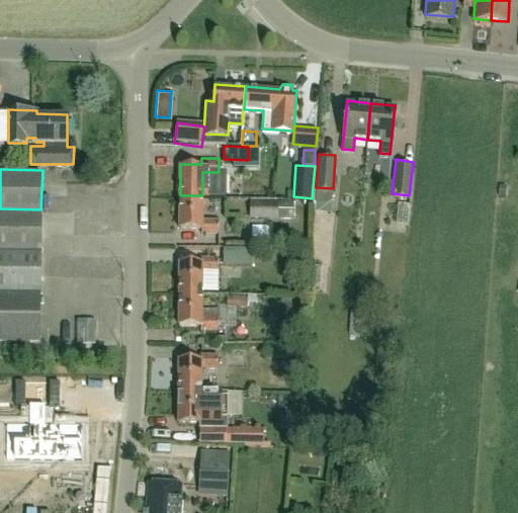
[(202,195),(180,195),(180,227),(201,227),(201,231),(219,231),(219,218),(202,218),(202,195)]
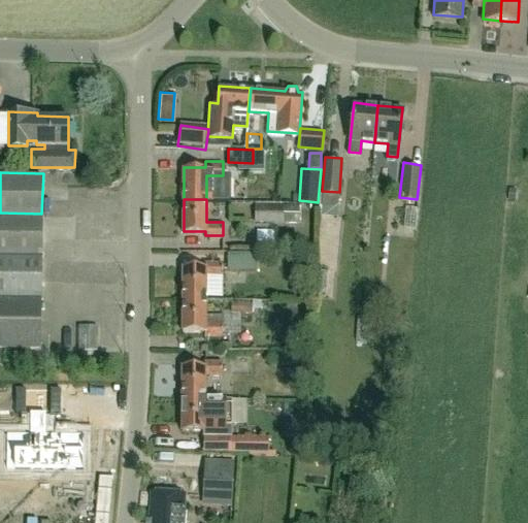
[(300,201),(256,201),(255,220),(299,221),(300,201)]
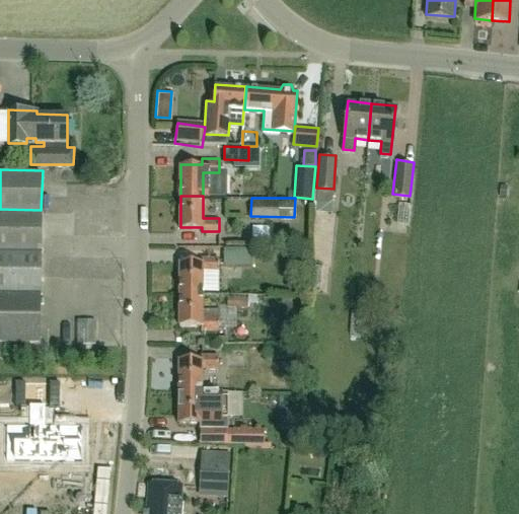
[(315,216),(331,215),(331,198),(314,199),(315,216)]
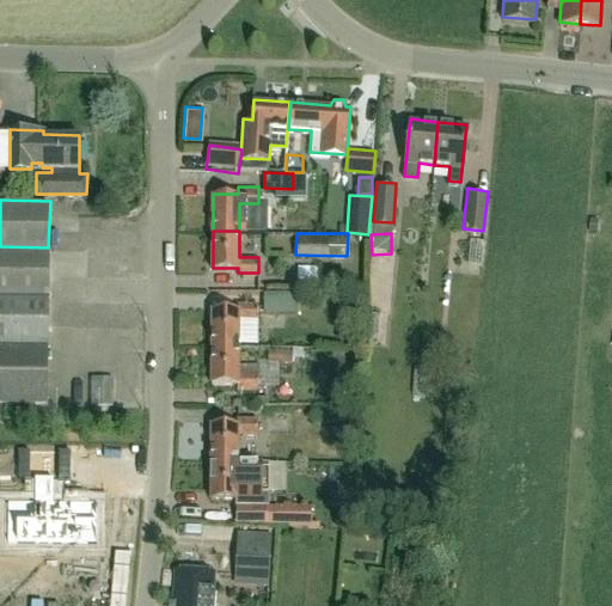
[(469,267),(479,267),(481,243),(469,242),(469,267)]
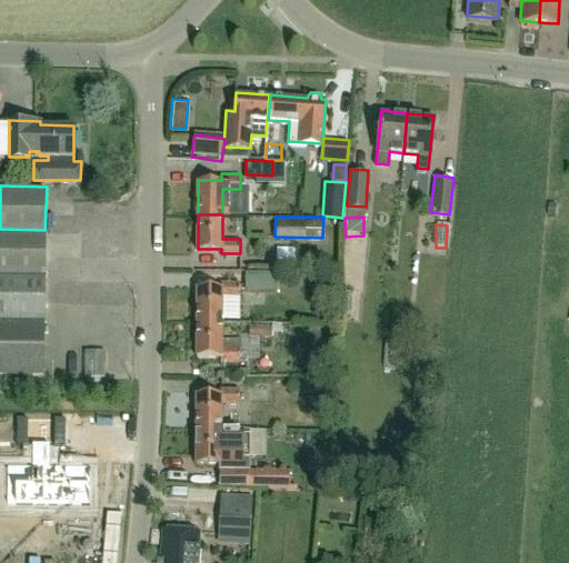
[(0,273),(45,274),(45,230),(0,229),(0,273)]
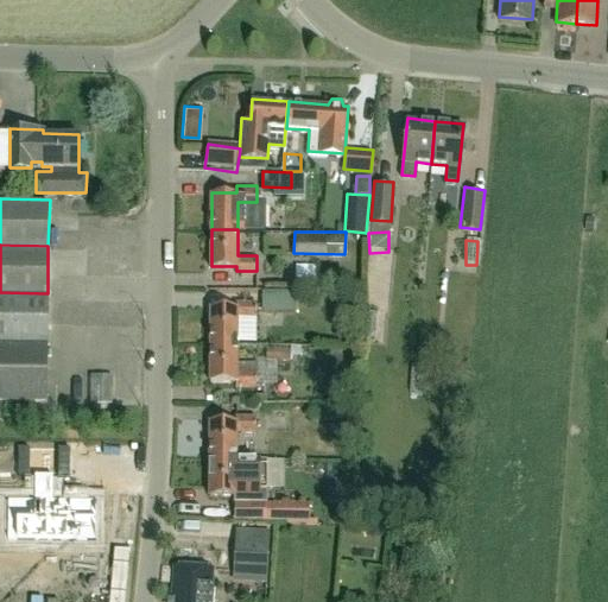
[(297,308),(297,289),(264,289),(264,309),(297,308)]
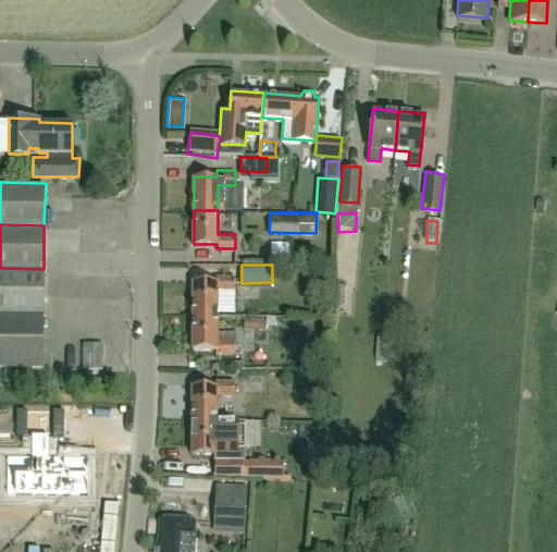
[(0,311),(42,313),(44,269),(0,268),(0,311)]
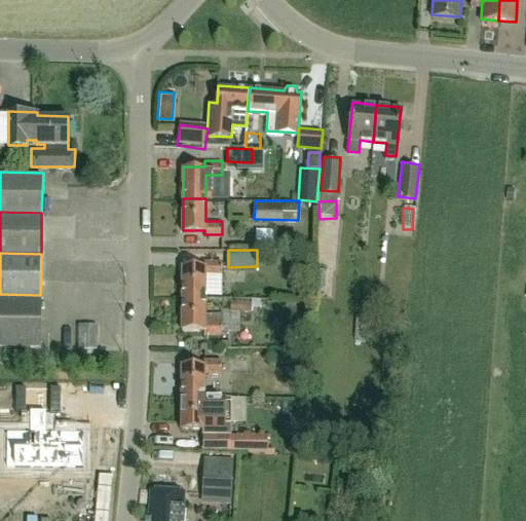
[(183,264),(182,296),(204,297),(204,273),(222,273),(221,259),(204,259),(204,264),(183,264)]
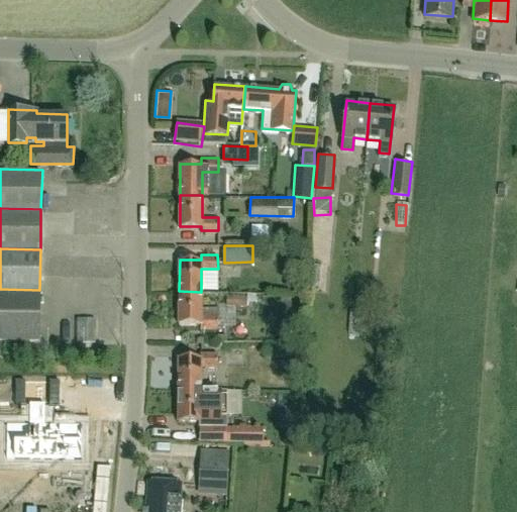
[(287,278),(287,285),(294,291),(303,282),(294,273),(287,278)]
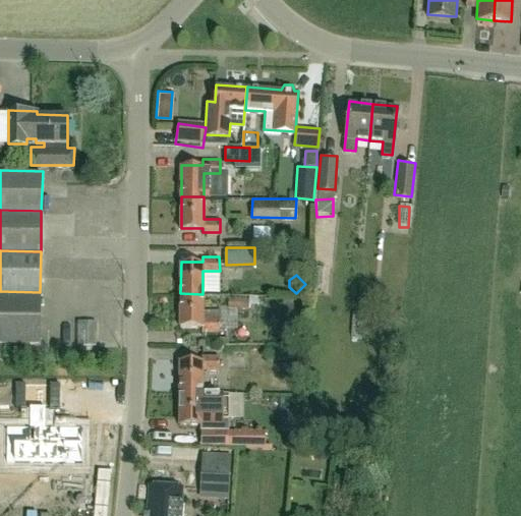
[(0,341),(40,342),(40,292),(0,291),(0,341)]
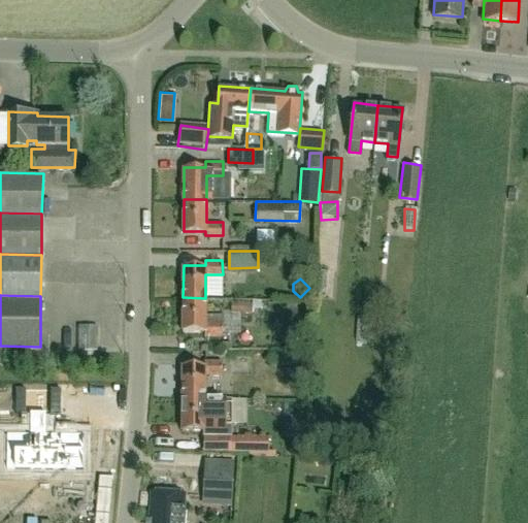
[(205,298),(183,297),(183,330),(204,330),(204,335),(221,334),(221,322),(204,322),(205,298)]
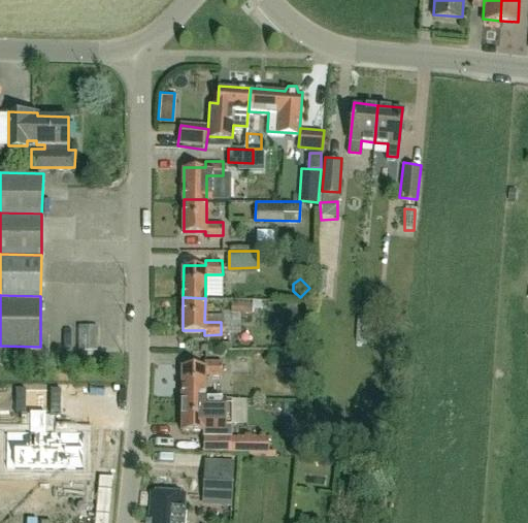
[(77,327),(77,349),(95,349),(96,327),(77,327)]
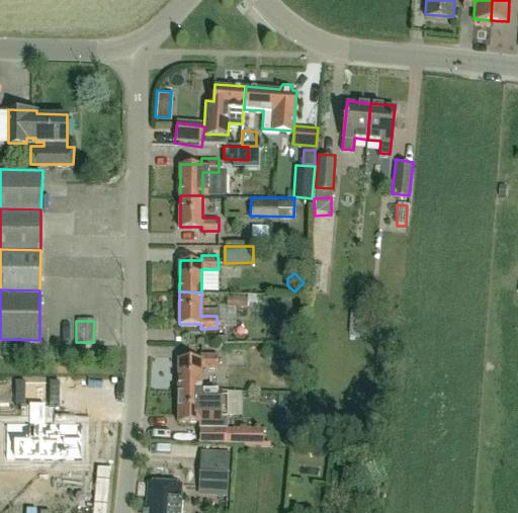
[(179,357),(179,389),(201,390),(201,366),(218,366),(218,352),(200,352),(200,357),(179,357)]
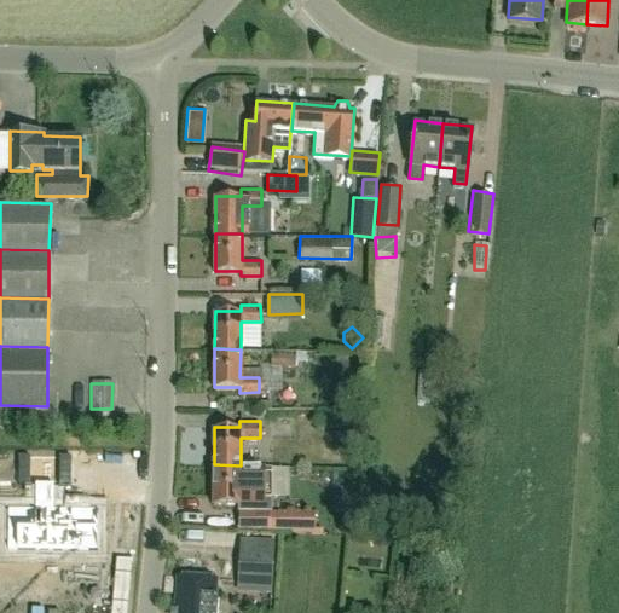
[(11,557),(102,560),(103,518),(62,516),(62,491),(77,491),(77,461),(23,460),(23,490),(39,490),(39,515),(12,515),(11,557)]
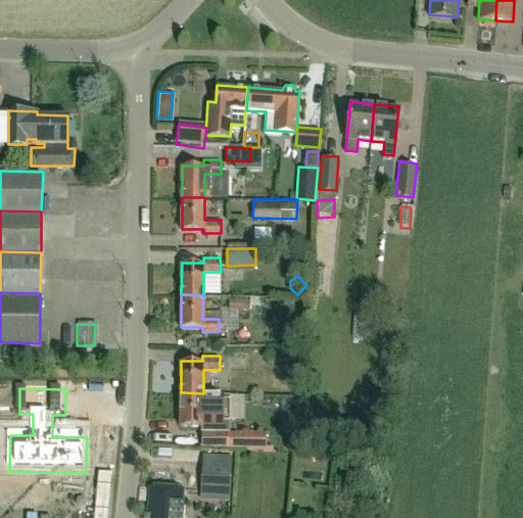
[(181,392),(180,425),(201,425),(201,430),(225,430),(225,445),(247,445),(247,448),(273,448),(273,443),(267,443),(267,429),(229,429),(228,393),(203,393),(181,392)]
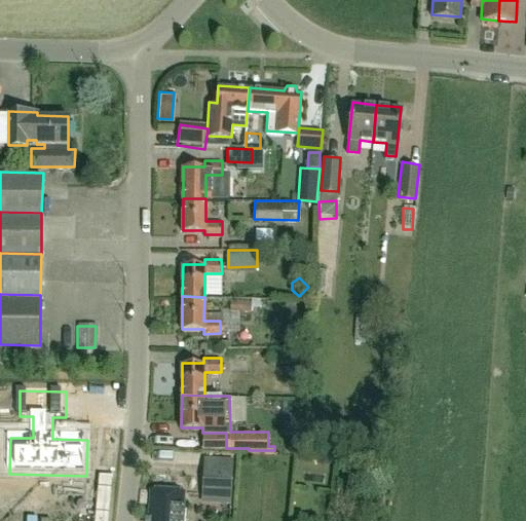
[(204,455),(201,499),(230,501),(232,457),(204,455)]
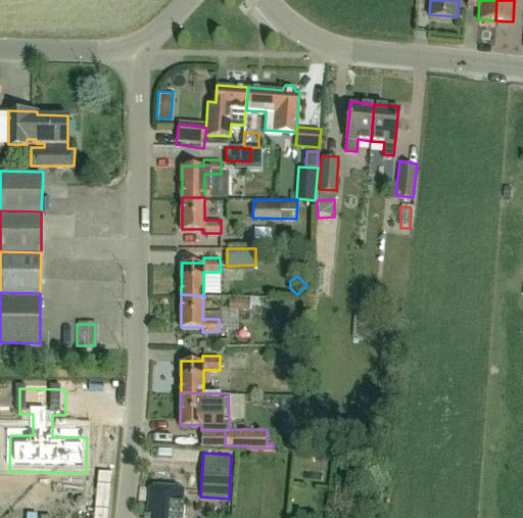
[(147,517),(179,517),(182,487),(150,484),(147,517)]
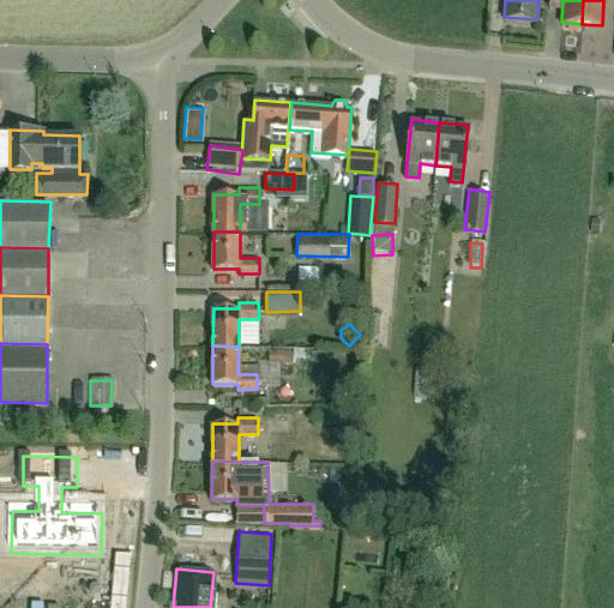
[(429,572),(428,581),(435,585),(444,582),(445,573),(438,569),(429,572)]
